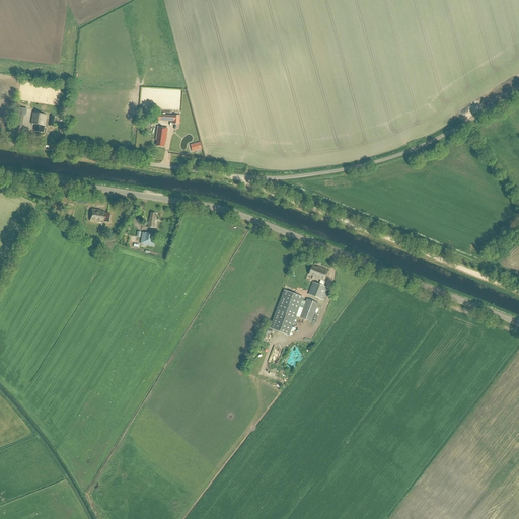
[(45,126),(47,115),(33,113),(31,124),(35,124),(34,131),(43,132),(44,126),(45,126)]
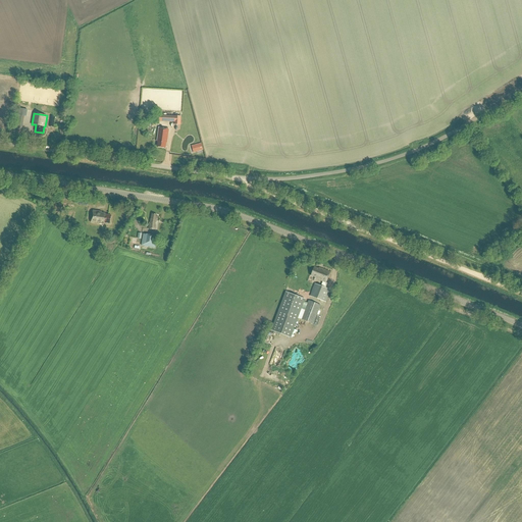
[(180,125),(181,116),(159,115),(159,121),(174,122),(174,124),(180,125)]
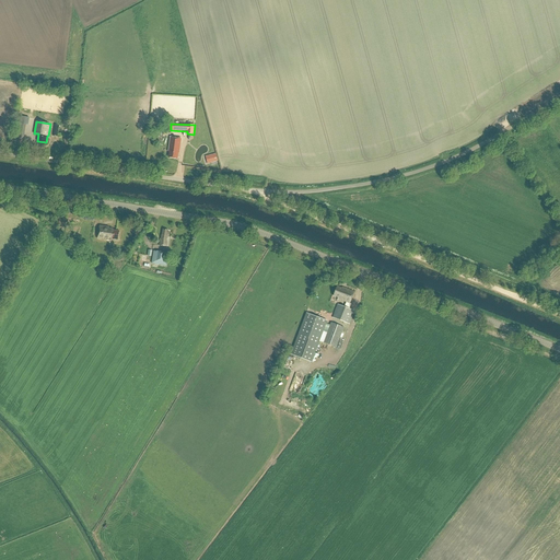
[(524,143),(529,137),(524,132),(518,139),(524,143)]
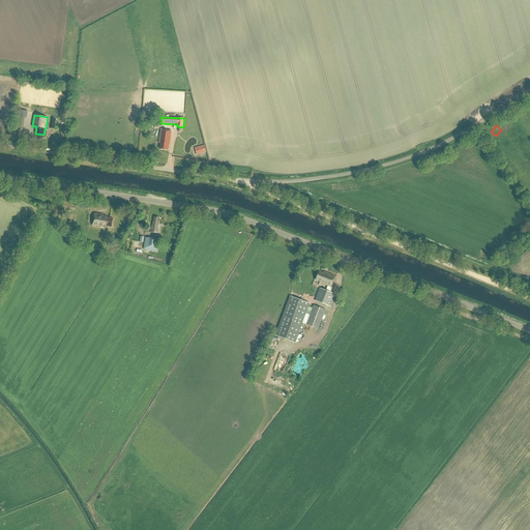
[(169,140),(170,130),(160,129),(159,143),(158,149),(167,150),(168,140),(169,140)]
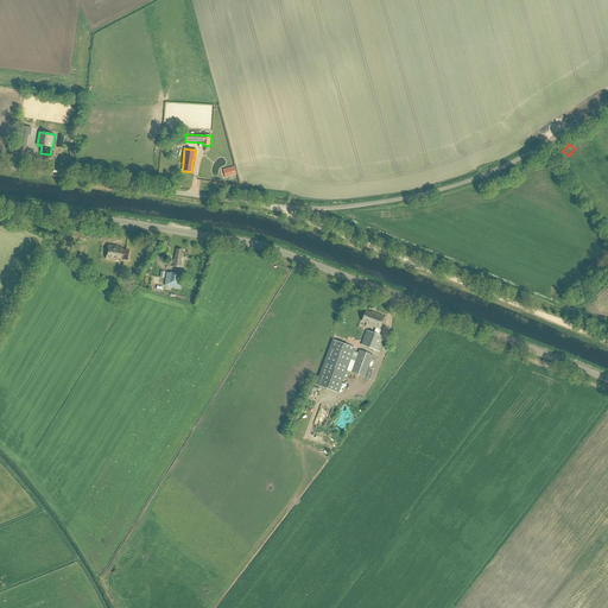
[(128,260),(130,251),(118,249),(118,246),(108,245),(106,259),(121,261),(121,259),(128,260)]
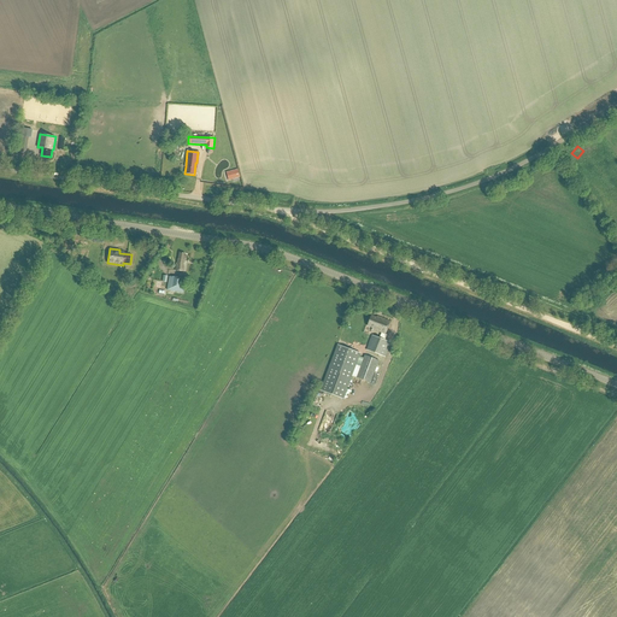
[(186,256),(186,253),(180,253),(180,254),(178,254),(177,259),(178,259),(178,260),(177,260),(176,270),(184,271),(187,256),(186,256)]
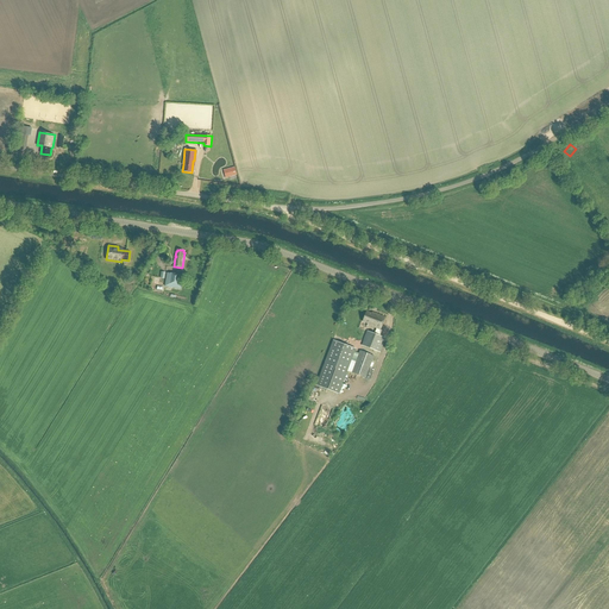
[(181,288),(183,275),(168,272),(165,287),(181,288)]
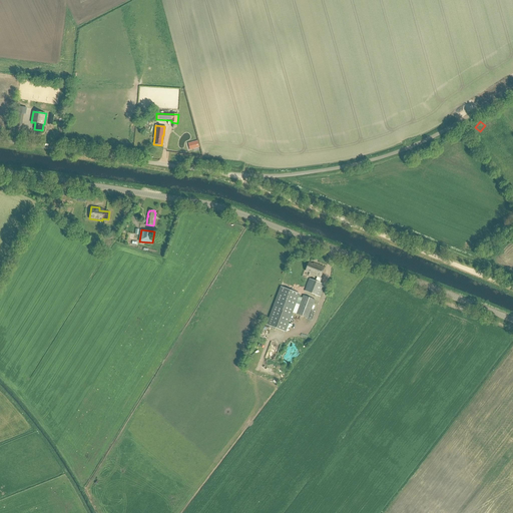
[(310,273),(321,278),(325,268),(317,264),(317,266),(309,262),(306,270),(310,272),(310,273)]
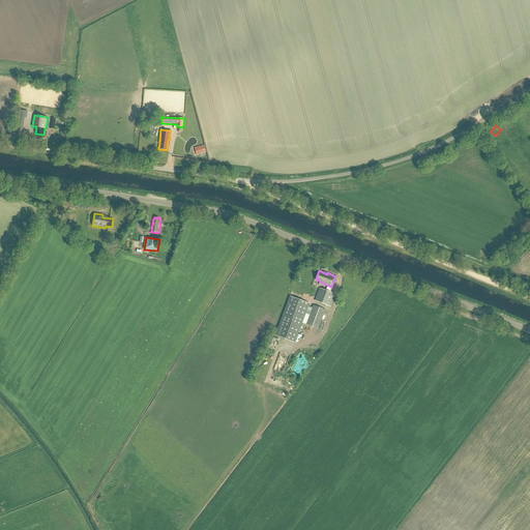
[(336,294),(326,290),(320,288),(315,300),(331,306),(336,294)]
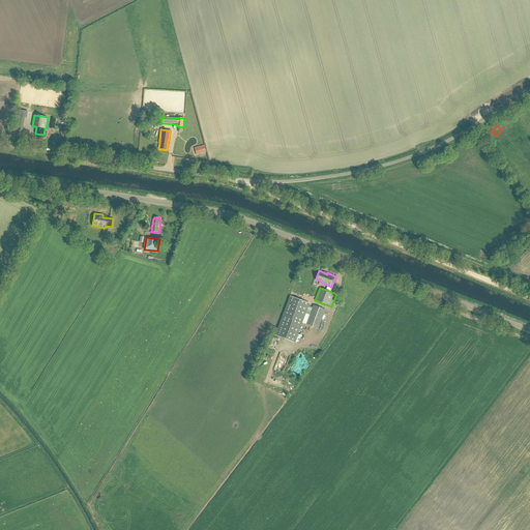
[(288,301),(275,335),(294,343),(307,308),(310,303),(291,296),(290,296),(288,301)]
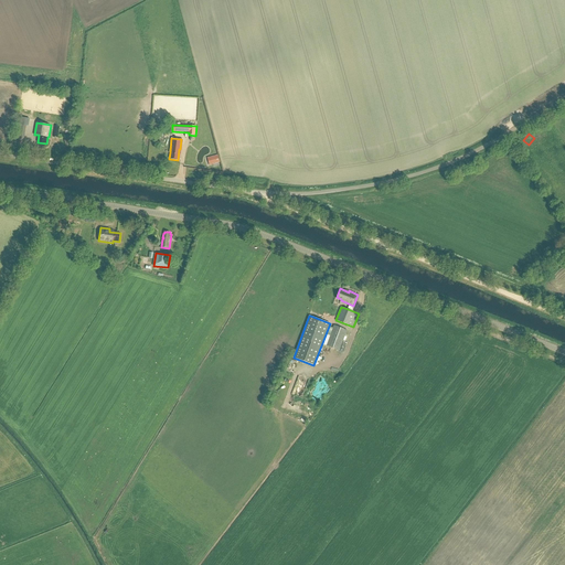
[(340,351),(348,330),(334,324),(332,330),(327,345),(340,351)]
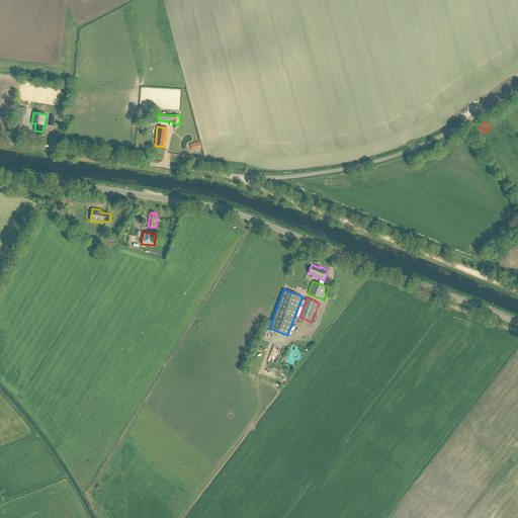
[(308,339),(310,341),(316,335),(314,333),(308,339)]
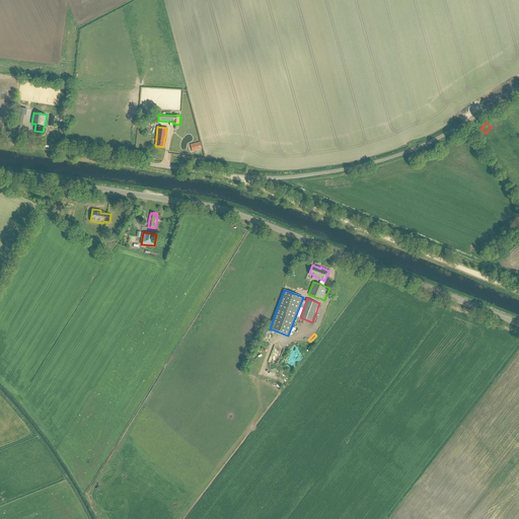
[(277,346),(271,362),(280,365),(285,349),(277,346)]
